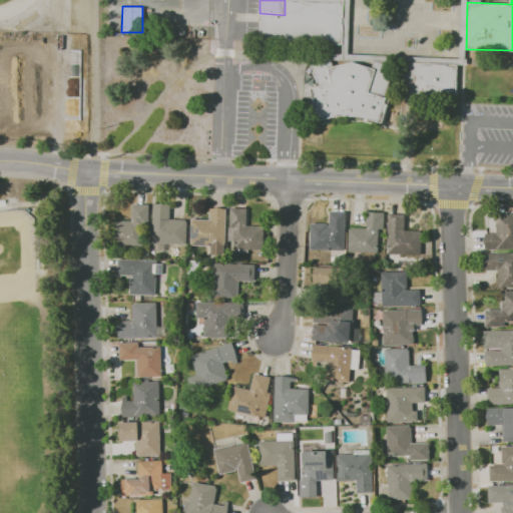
[(375,58),(396,66),(385,97),(387,98),(386,103),(390,105),(384,123),(362,115),(339,115),(320,119),(314,88),(317,87),(312,62),(333,57),(335,65),(353,61),(372,68),(375,58)]
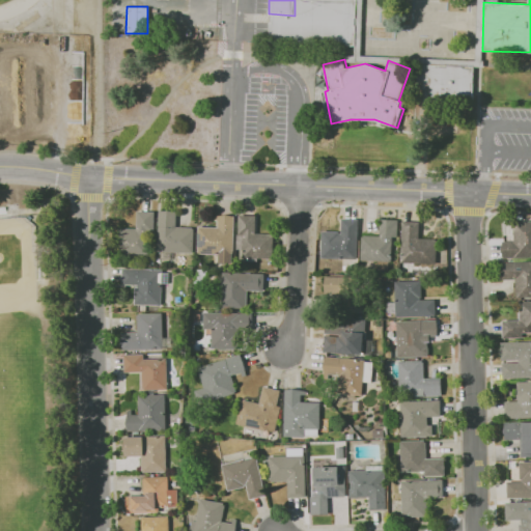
[(158,210),(177,211),(177,227),(194,228),(194,252),(157,252),(158,210)]
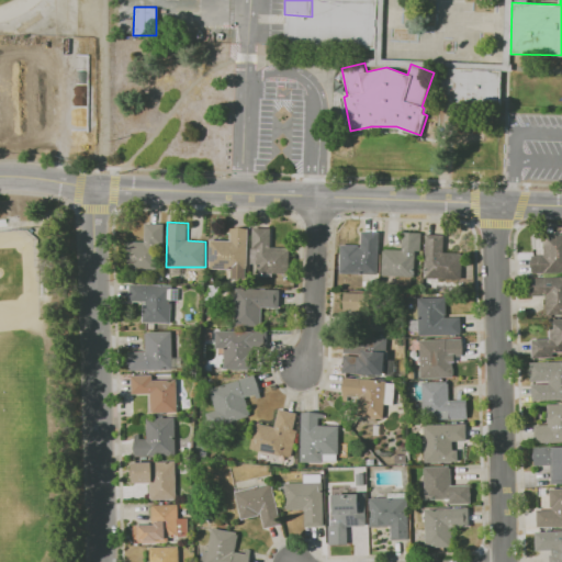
[(165,224),(165,269),(125,269),(125,242),(145,242),(146,223),(165,224)]
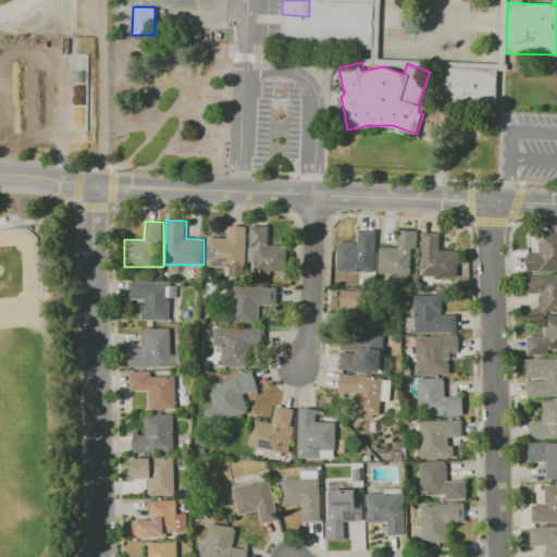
[(208,267),(209,237),(229,237),(229,232),(224,231),(225,226),(235,225),(240,225),(247,226),(246,268),(208,267)]
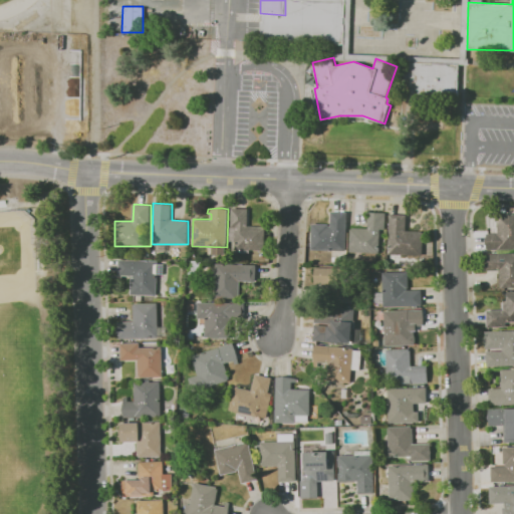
[(232,208),(249,209),(248,226),(265,227),(265,250),(231,249),(232,208)]
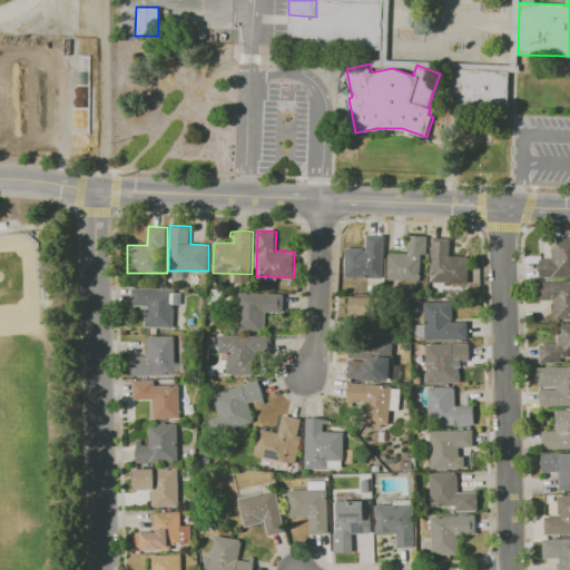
[(569,276),(539,277),(539,259),(553,259),(552,235),(569,234),(569,276)]
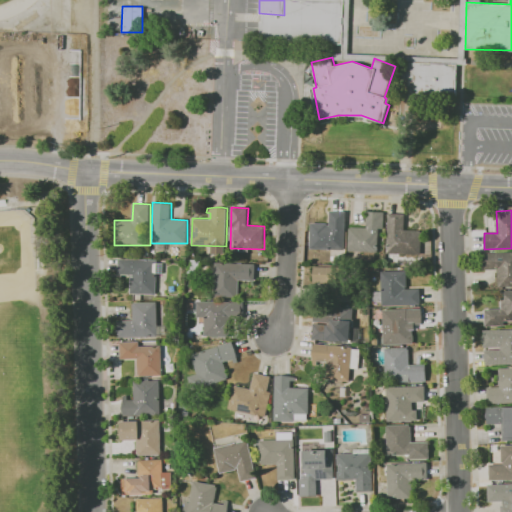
[(346,211),(345,250),(310,249),(311,222),(328,223),(328,225),(329,225),(330,211),(346,211)]
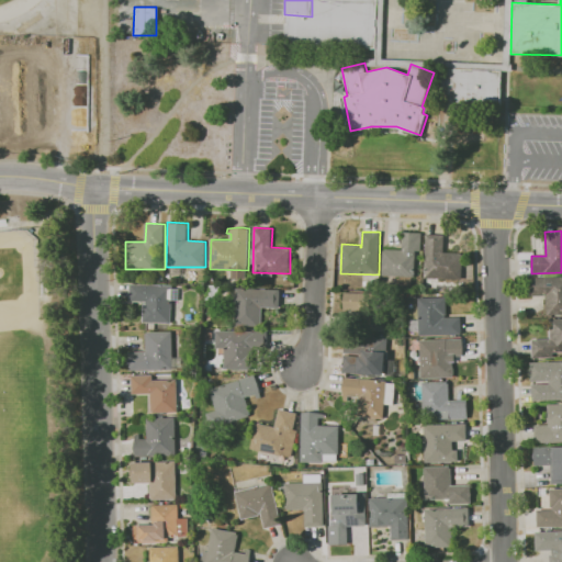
[(383,276),(384,249),(403,249),(404,232),(422,233),(422,251),(416,250),(415,277),(383,276)]
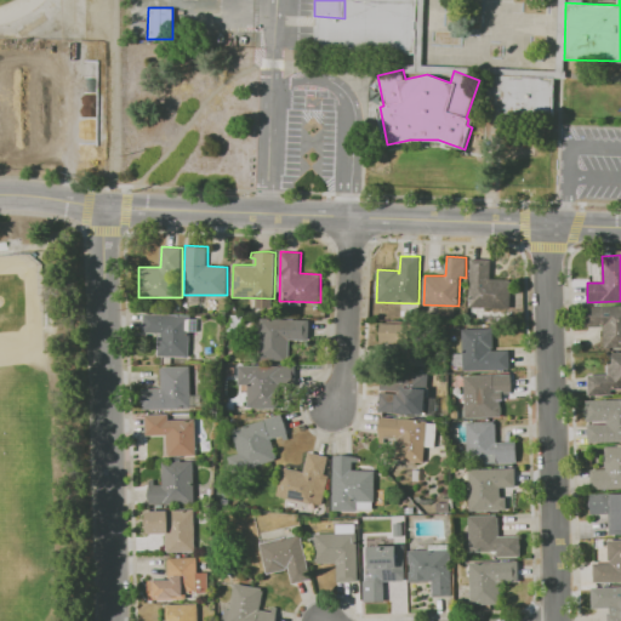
[(471,257),(491,258),(491,279),(511,279),(511,308),(469,308),(471,257)]
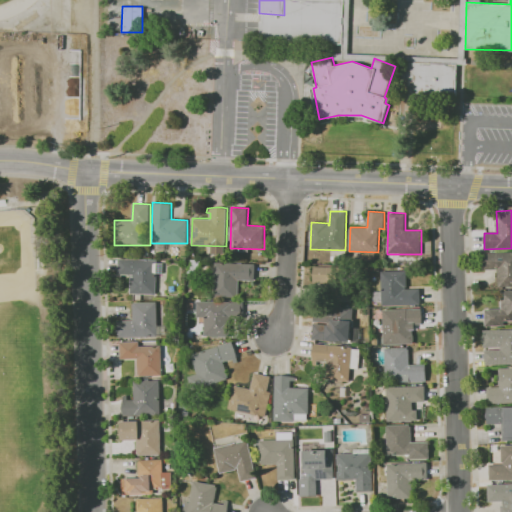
[(511,286),(497,287),(497,269),(480,269),(480,252),(511,252),(511,286)]
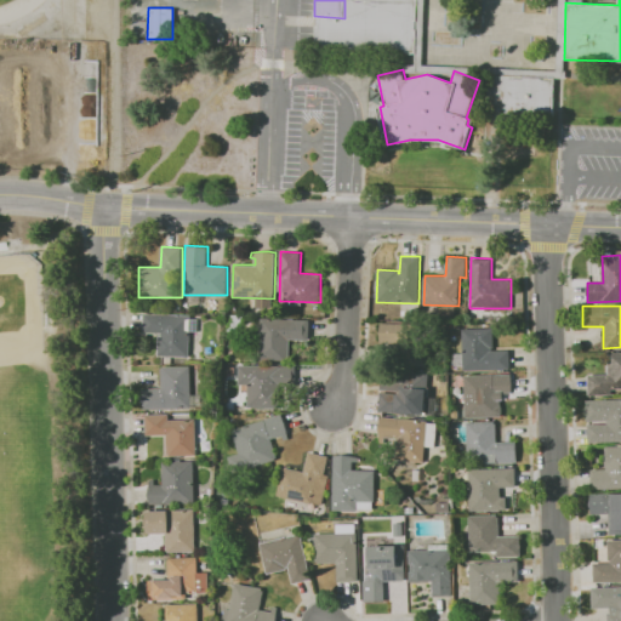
[(146,314),(189,315),(188,358),(159,357),(159,337),(163,339),(163,334),(146,332),(146,314)]
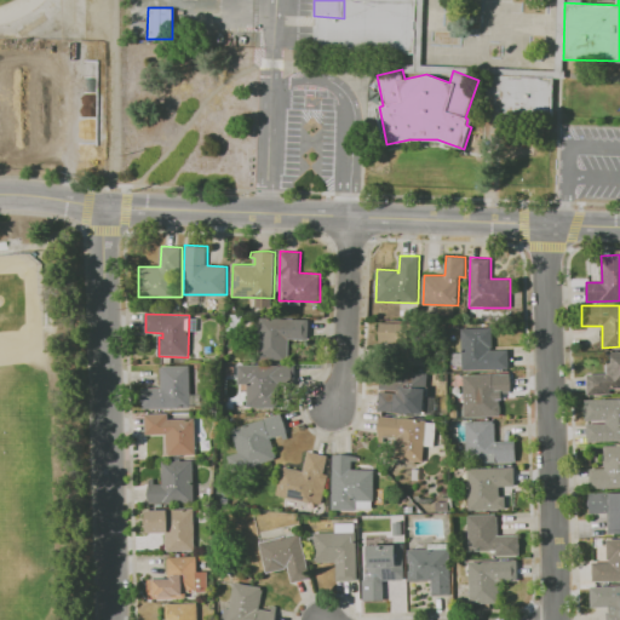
[(309,320),(309,340),(290,340),(290,361),(264,361),(264,319),(309,320)]
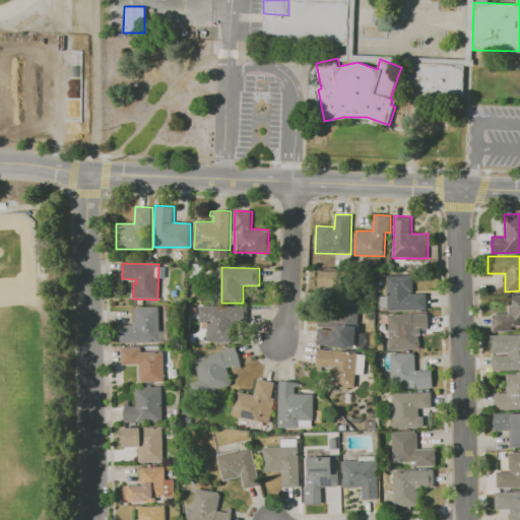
[(319,270),(359,271),(358,307),(335,306),(335,288),(319,287),(319,270)]
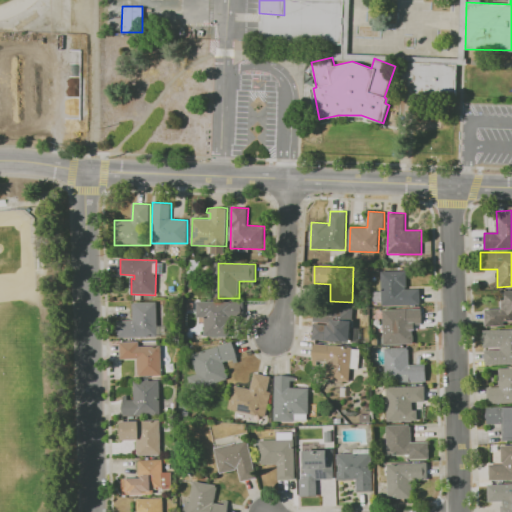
[(421,304),(382,305),(381,271),(407,270),(408,289),(421,289),(421,304)]
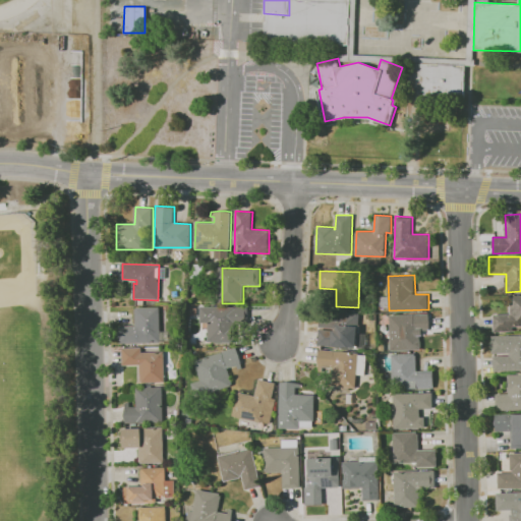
[(495,332),(495,313),(510,313),(510,296),(520,295),(520,326),(513,327),(513,331),(495,332)]
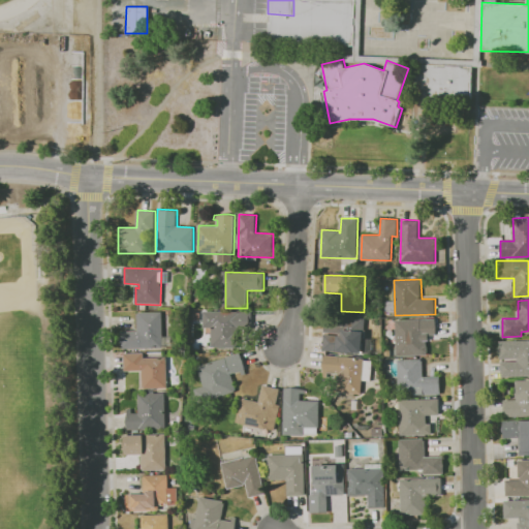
[(204,311),(252,312),(252,331),(239,330),(239,348),(212,347),(212,329),(204,329),(204,311)]
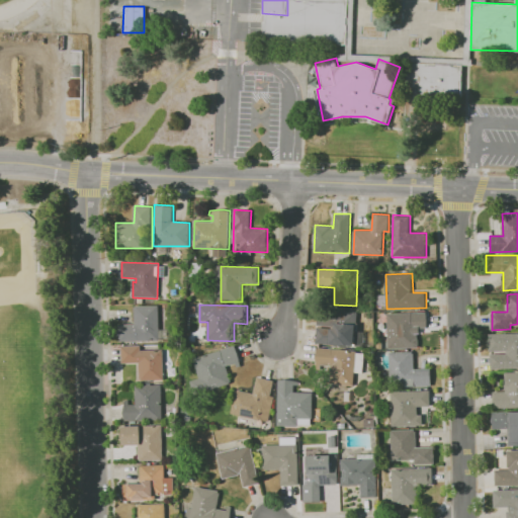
[(119,341),(119,324),(135,324),(135,306),(159,306),(159,341),(119,341)]
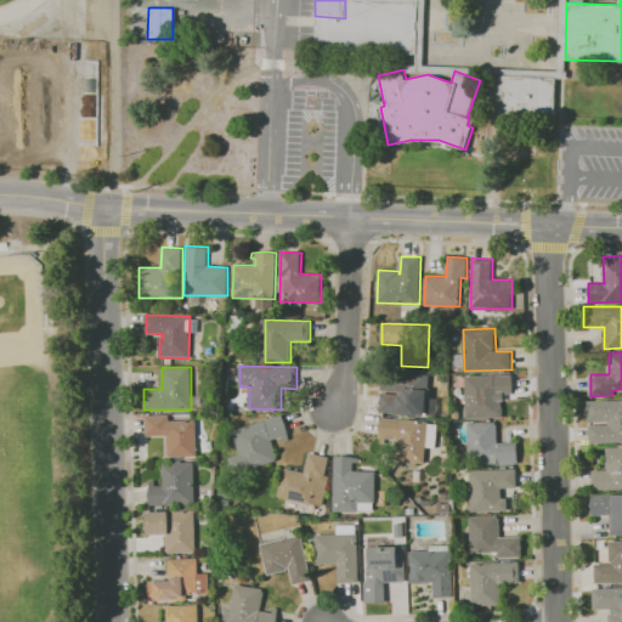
[(430,374),(428,397),(437,399),(436,418),(379,413),(382,393),(397,394),(400,372),(430,374)]
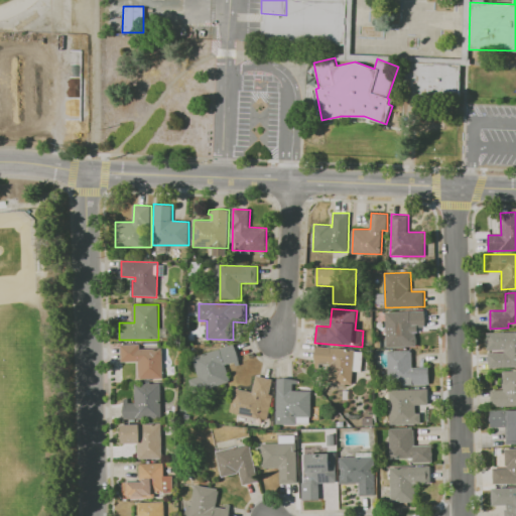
[(387,347),(386,311),(426,311),(426,328),(410,328),(411,347),(387,347)]
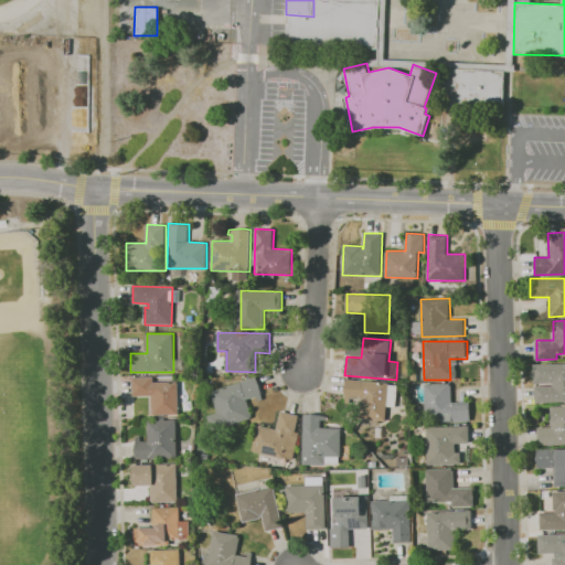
[(564,402),(534,403),(534,365),(564,364),(564,402)]
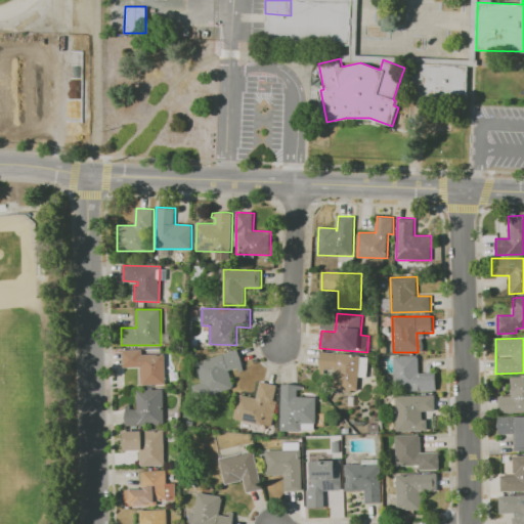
[(166,385),(141,385),(141,366),(123,366),(123,349),(142,349),(142,353),(166,353),(166,385)]
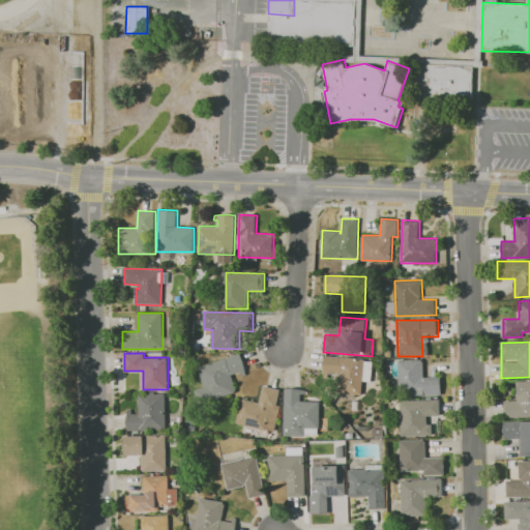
[(241,353),(246,370),(231,375),(237,391),(199,404),(195,390),(204,386),(198,366),(241,353)]
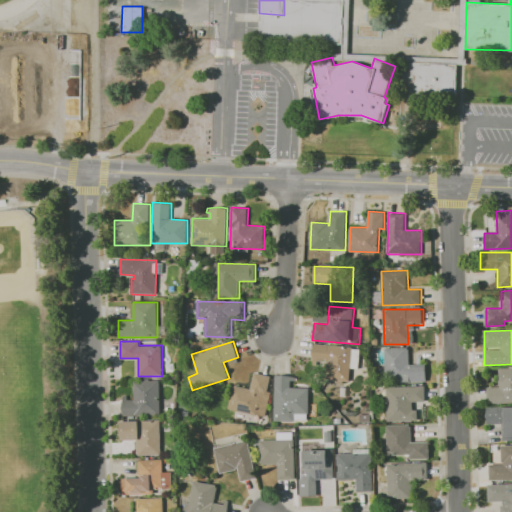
[(314,343),(352,347),(349,381),(311,378),(314,343)]
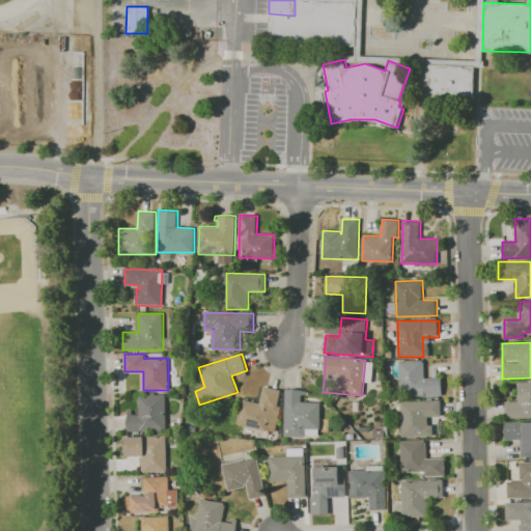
[(443,396),(402,396),(401,361),(424,360),(425,378),(443,378),(443,396)]
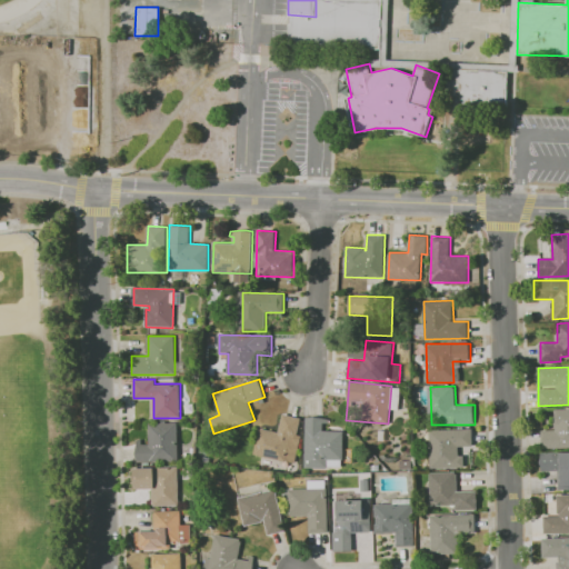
[(568,448),(541,449),(541,430),(556,430),(555,409),(568,408),(568,448)]
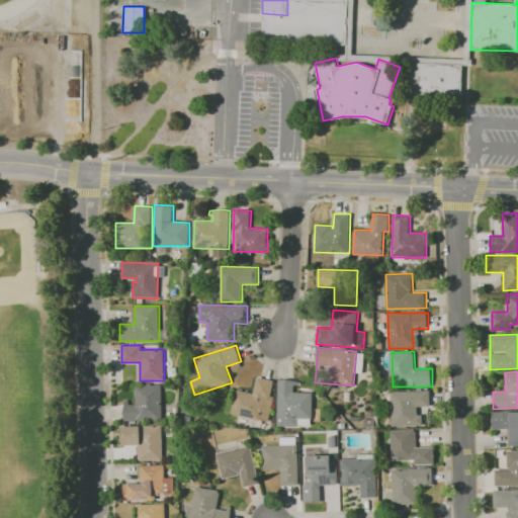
[(274,380),(271,396),(275,396),(269,422),(231,414),(236,390),(254,394),(257,376),(274,380)]
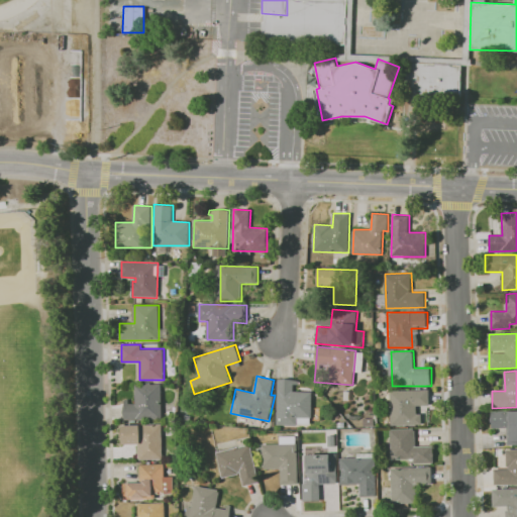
[(278,379),(298,380),(298,385),(294,385),(294,391),(313,392),(312,417),(298,417),(297,426),(277,426),(278,379)]
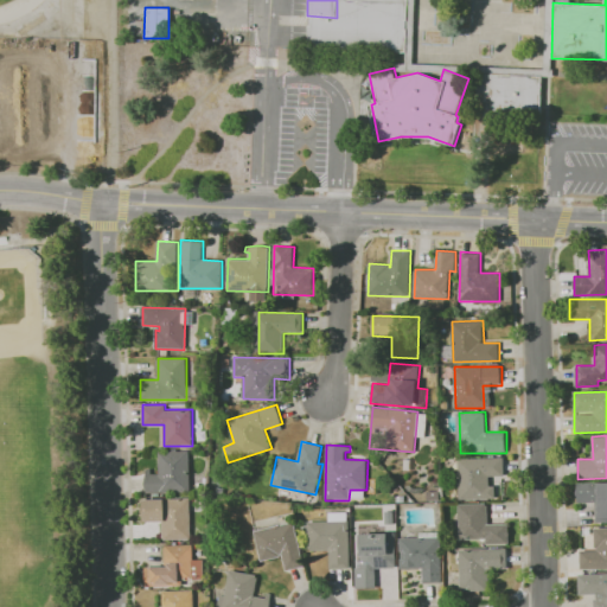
[(146,492),(146,470),(152,470),(152,474),(159,474),(159,451),(190,451),(190,492),(146,492)]
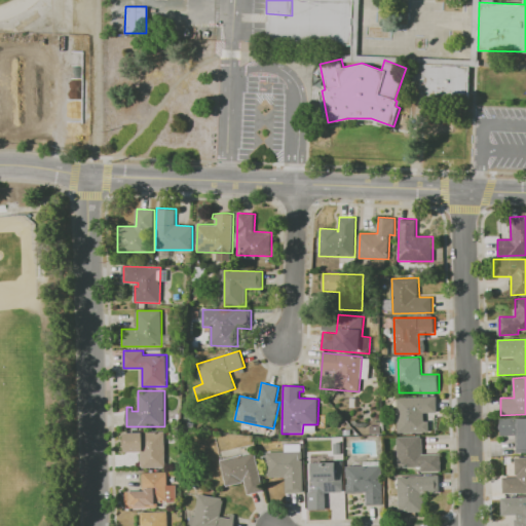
[(399,433),(399,397),(437,397),(438,412),(424,412),(424,420),(429,420),(429,433),(399,433)]
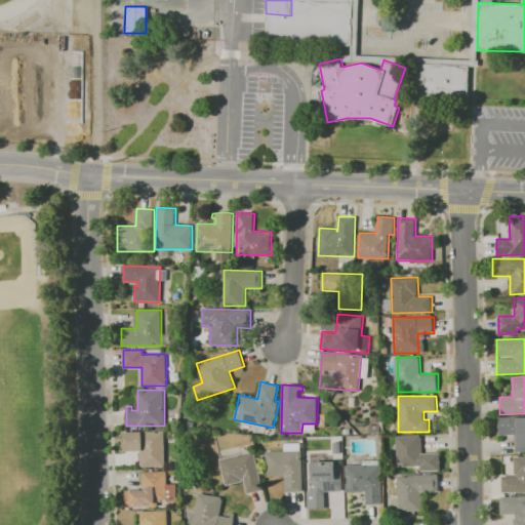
[(498,417),(524,416),(524,452),(515,452),(515,434),(498,435),(498,417)]
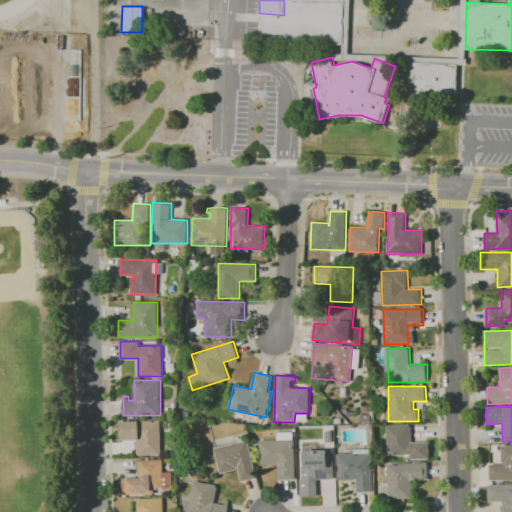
[(121,421),(160,420),(161,454),(137,455),(137,439),(122,440),(121,421)]
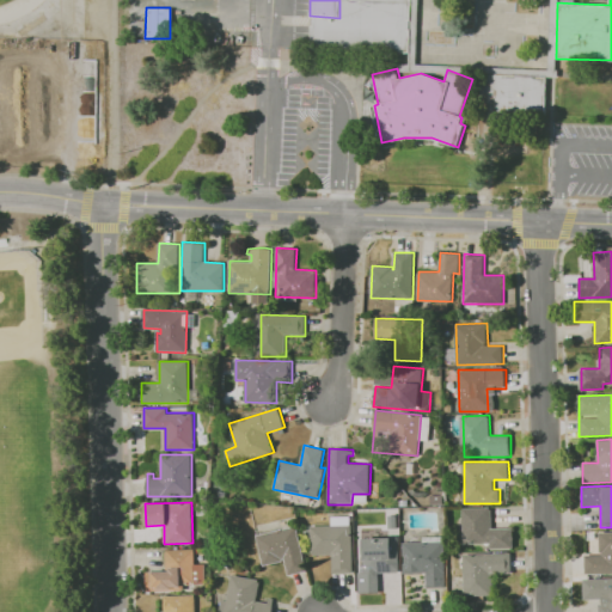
[(463,509),(491,509),(491,530),(512,528),(512,549),(491,550),(491,543),(463,543),(463,509)]
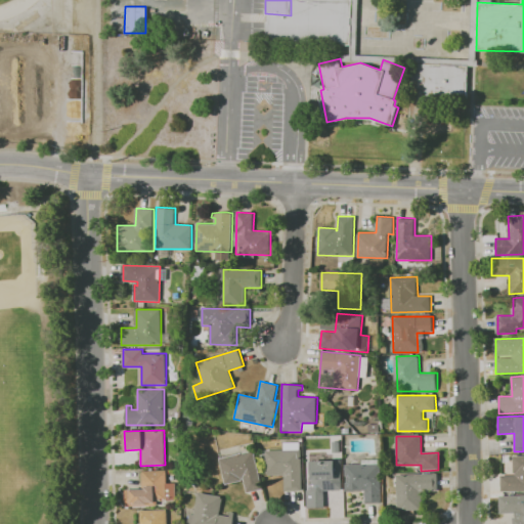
[(266,450),(302,449),(303,490),(285,490),(285,475),(267,476),(266,450)]
